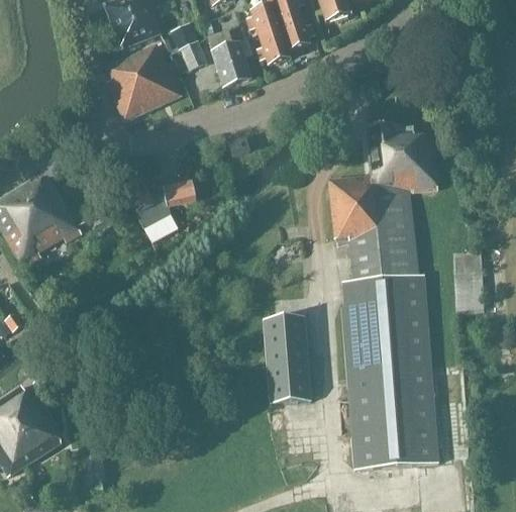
[(121,47),(160,32),(146,0),(113,0),(103,4),(121,47)]
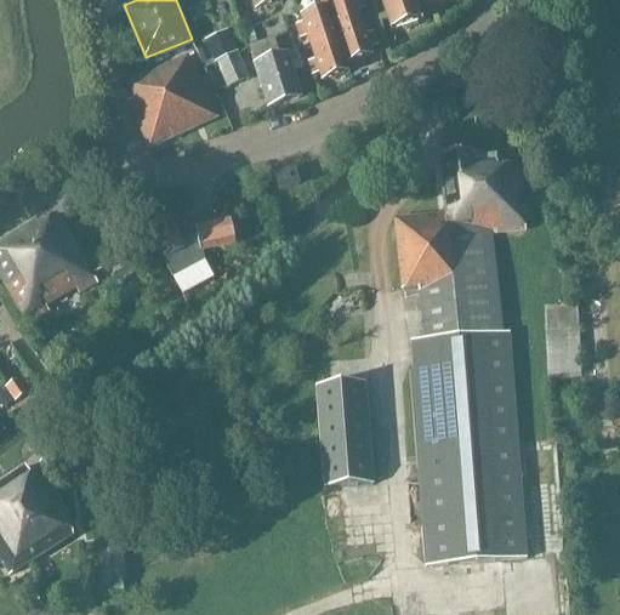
[(325,0),(326,3),(334,27),(360,18),(357,6),(364,4),(363,0),(325,0)]
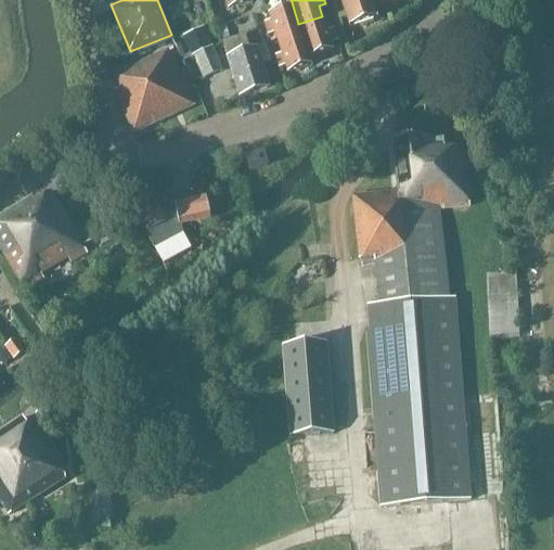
[(340,0),(348,23),(375,14),(371,0),(340,0)]
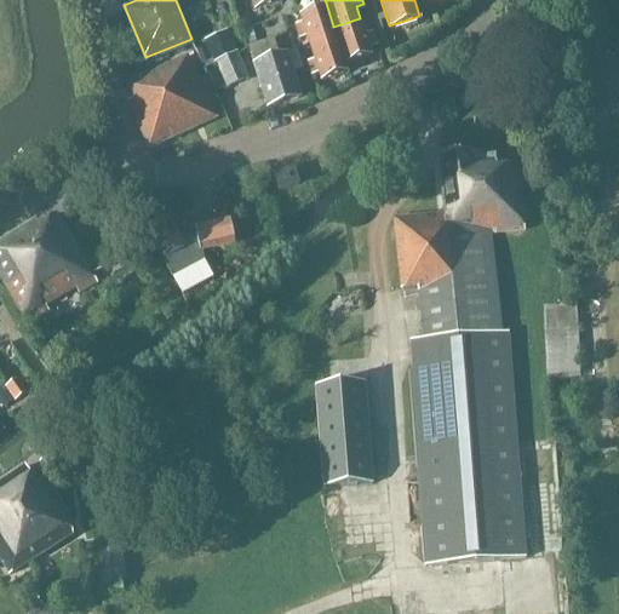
[(307,33),(310,44),(337,35),(333,27),(326,3),(299,11),(302,18),(294,21),(299,35),(307,33)]
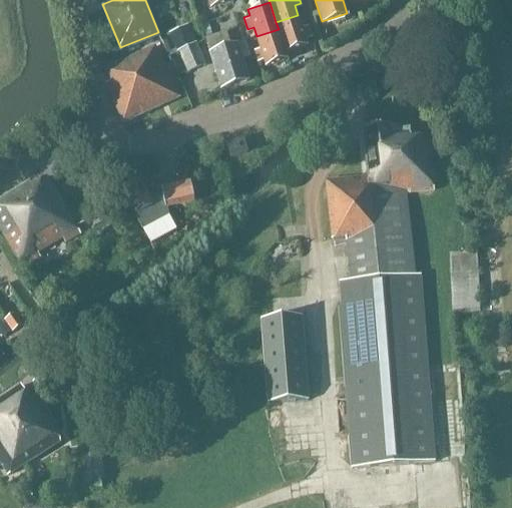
[(301,25),(298,15),(276,22),(279,29),(285,49),(307,42),(305,36),(311,34),(307,23),(301,25)]
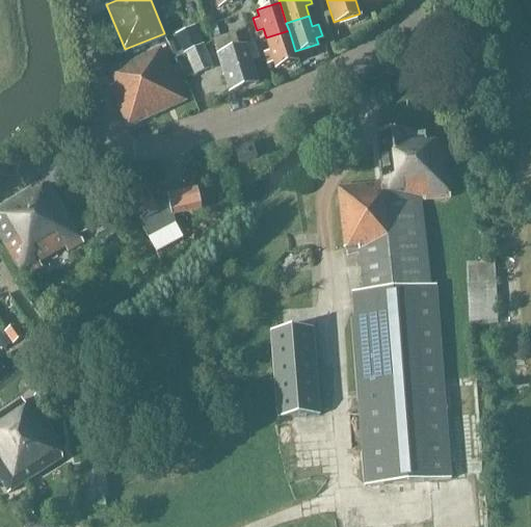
[(202,41),(193,23),(175,31),(183,49),(202,41)]
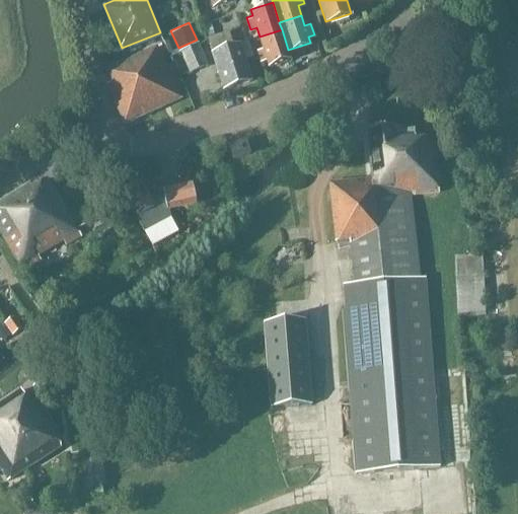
[(243,57),(251,54),(246,39),(232,43),(228,29),(207,35),(211,50),(223,86),(250,77),(243,57)]
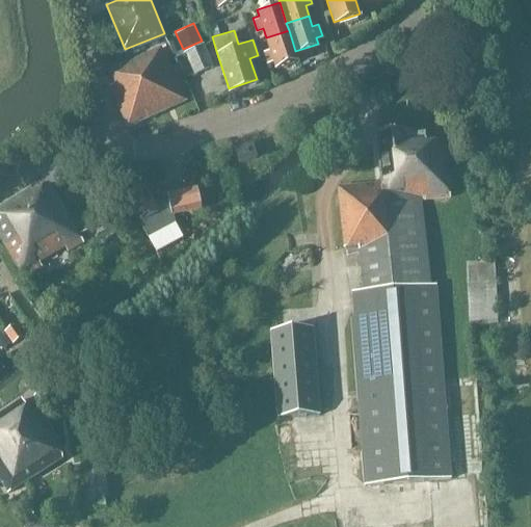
[(295,51),(289,30),(266,37),(269,48),(263,50),(266,61),(272,59),(274,66),(298,58),(295,51)]
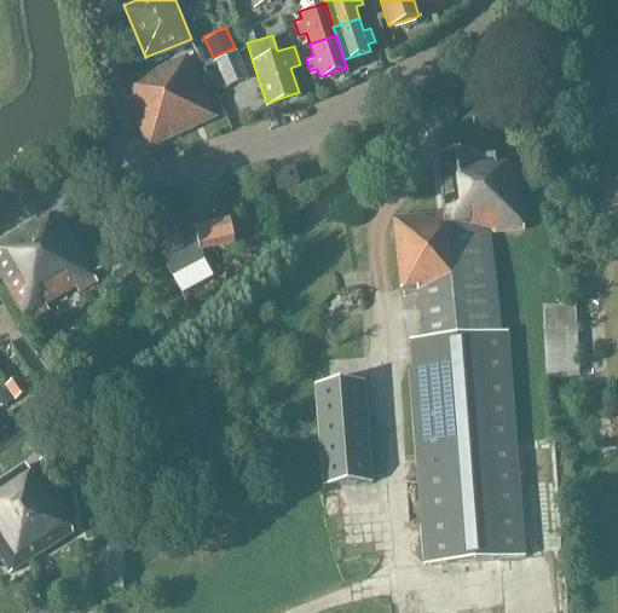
[(246,75),(236,50),(215,58),(225,84),(246,75)]
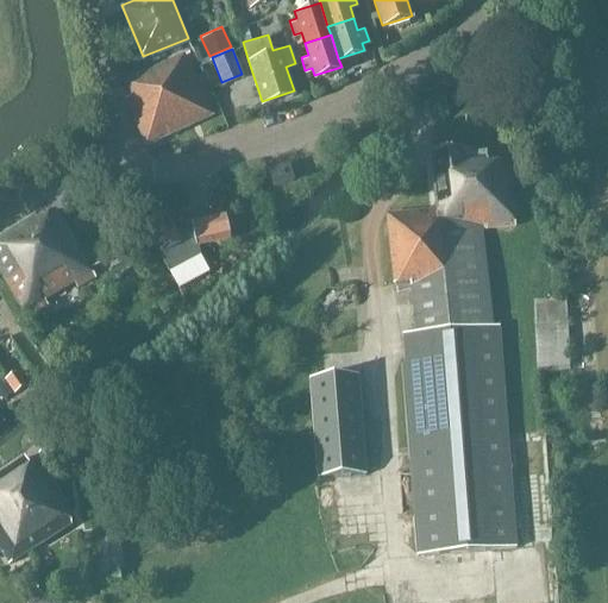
[(145,142),(211,111),(182,51),(124,77),(131,94),(124,98),(145,142)]
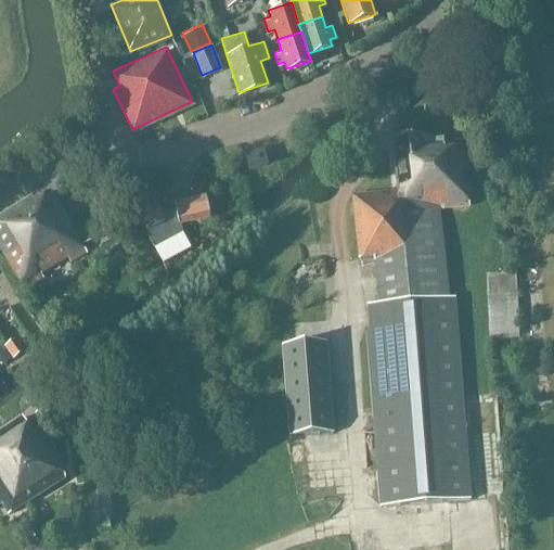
[(452,294),(448,294),(438,205),(468,202),(461,144),(443,146),(442,136),(420,138),(420,133),(391,137),(397,188),(351,192),(357,255),(372,254),(377,301),(366,302),(382,503),(468,496),(452,294)]
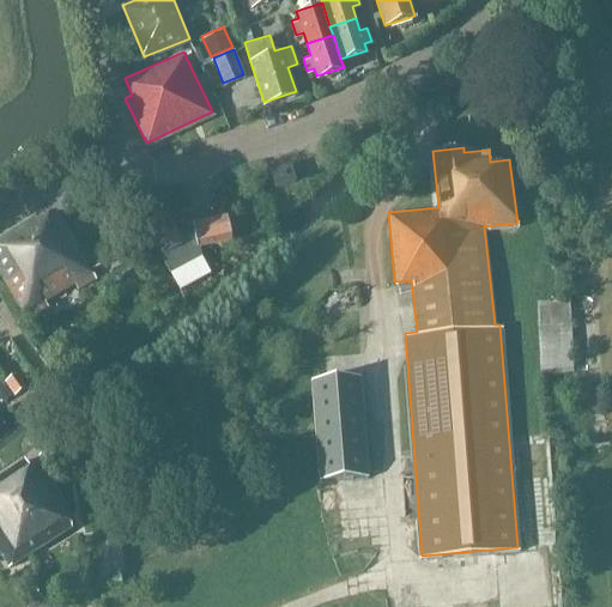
[(611,157),(600,162),(611,196),(611,180),(611,177),(611,176),(611,157)]
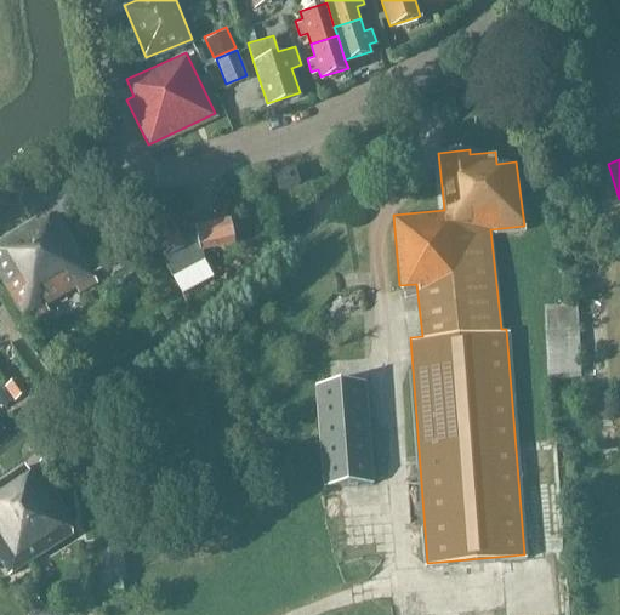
[(278,187),(297,181),(293,165),(273,171),(278,187)]
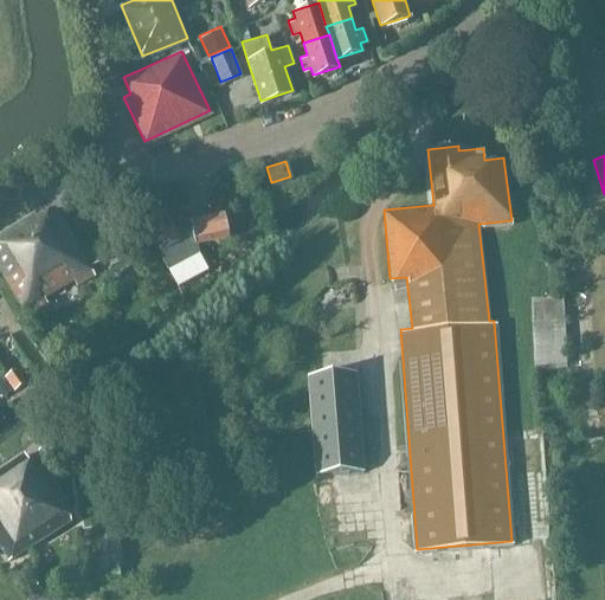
[(46,300),(43,295),(72,277),(76,282),(94,271),(89,264),(96,259),(87,243),(79,247),(53,205),(36,215),(33,212),(0,231),(0,270),(25,313),(46,300)]
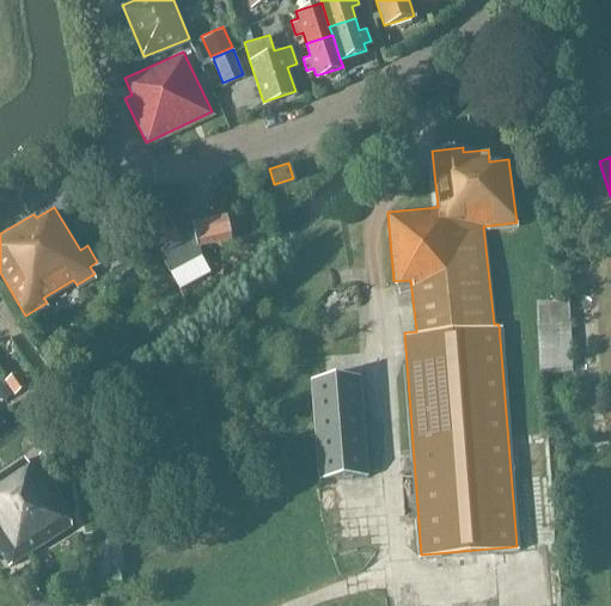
[(197,243),(228,236),(224,212),(190,219),(193,226),(178,233),(165,208),(144,220),(170,269),(200,252),(197,243)]
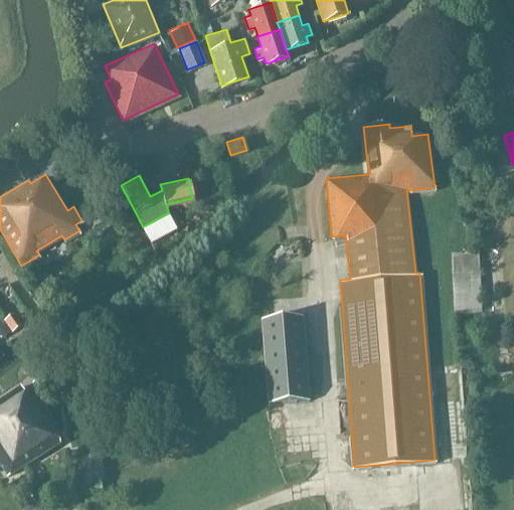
[(443,303),(464,303),(464,279),(443,280),(443,303)]
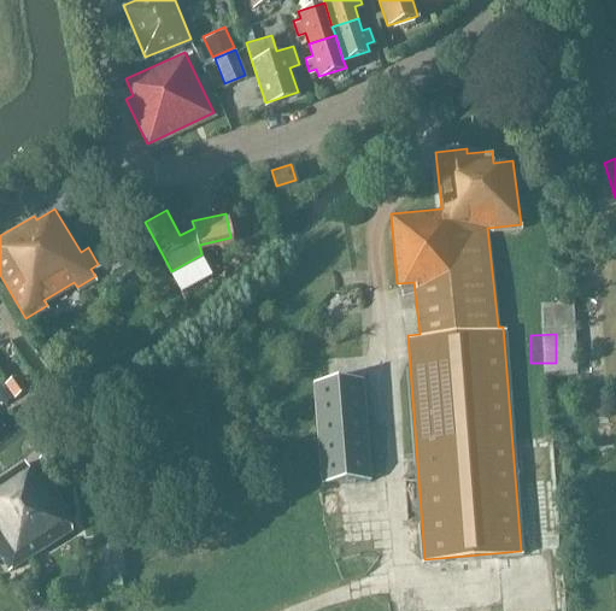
[(362,376),(334,377),(312,380),(321,481),(369,477),(362,376)]
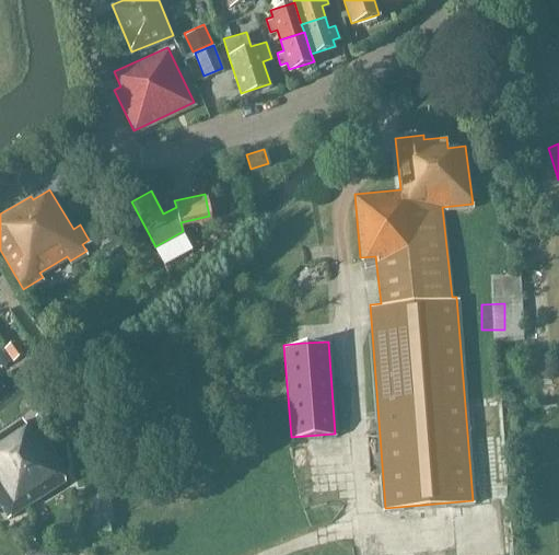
[(21,418),(0,431),(0,442),(36,497),(65,478),(60,463),(38,428),(31,432),(21,418)]
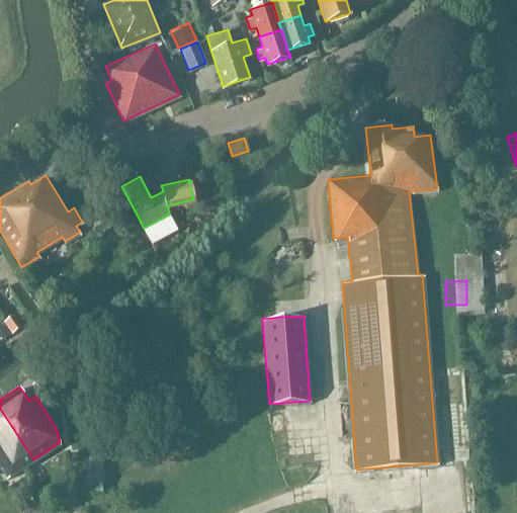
[(0,465),(7,477),(33,459),(0,409),(0,465)]
